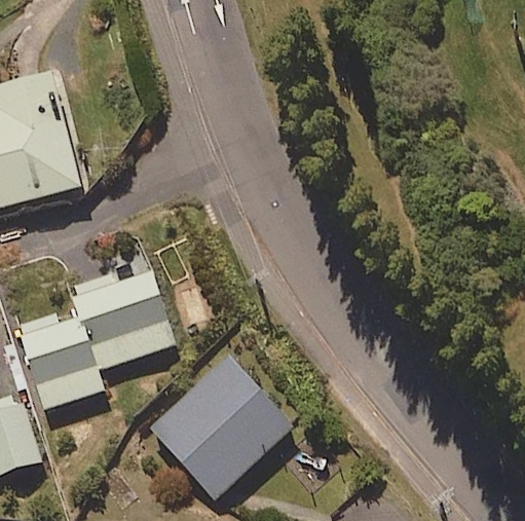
[(0,209),(82,185),(48,69),(0,83),(0,209)]
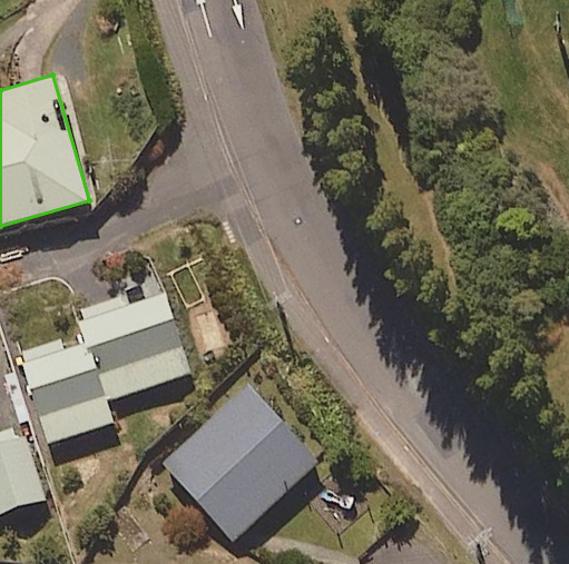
[(87,343),(108,404),(196,376),(168,292),(80,322),(87,343)]
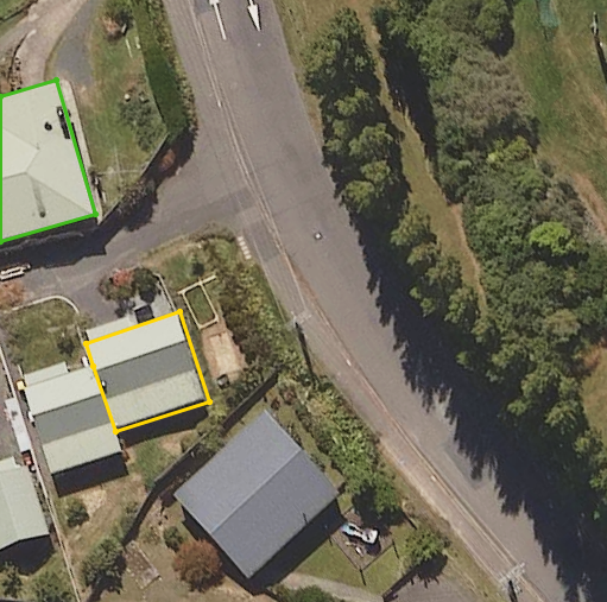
[(115,431),(93,366),(71,373),(68,363),(19,380),(50,473),(121,449),(115,431)]
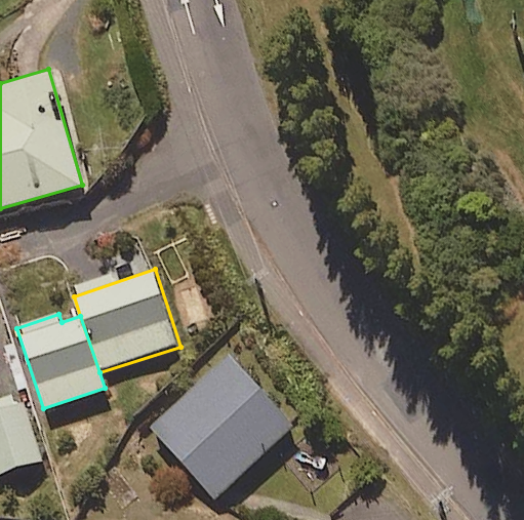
[(299,420),(235,351),(151,429),(216,498),(299,420)]
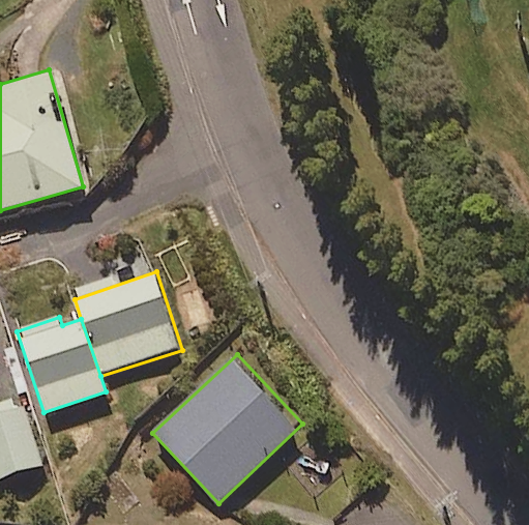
[(0,478),(42,464),(21,400),(0,407),(0,478)]
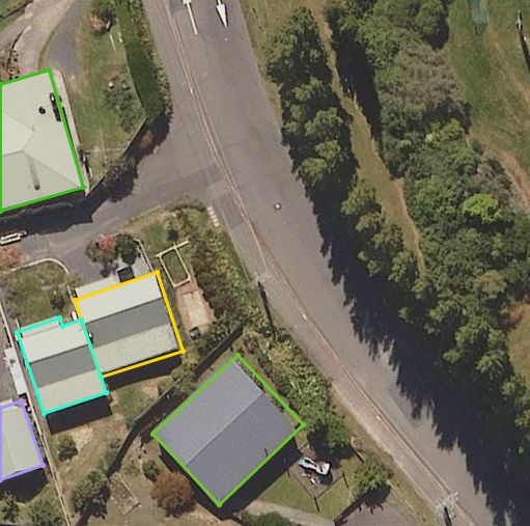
All buildings are outlined.
